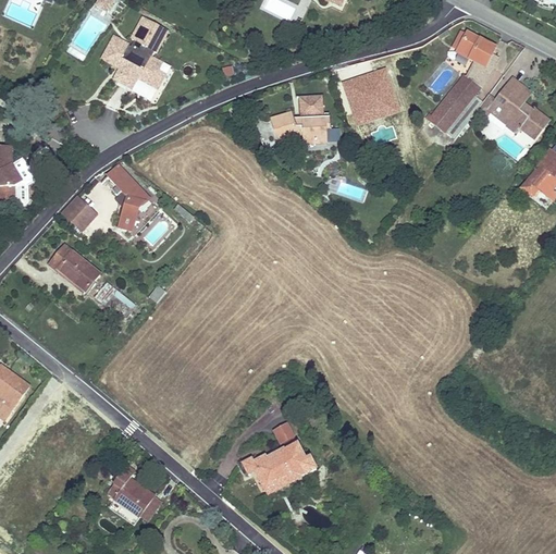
[(106,10),(112,0),(97,0),(95,3),(106,10)]
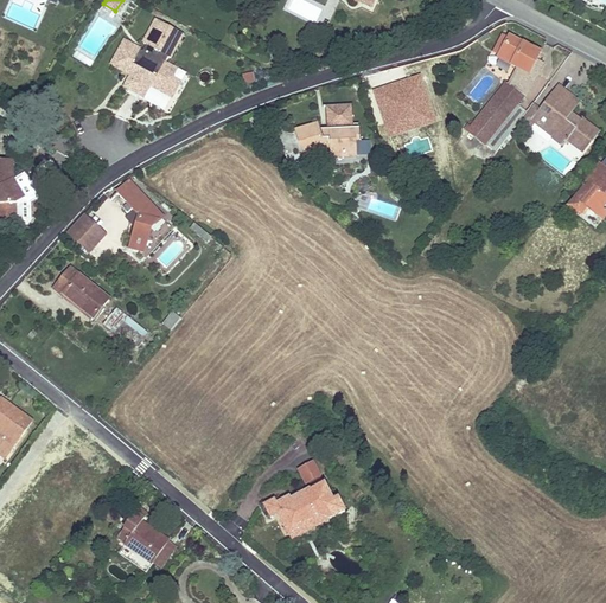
[(122,38),(114,55),(117,57),(113,64),(132,75),(126,87),(139,94),(145,82),(170,96),(183,72),(164,62),(167,55),(168,56),(182,33),(155,18),(142,42),(145,43),(141,49),(122,38)]
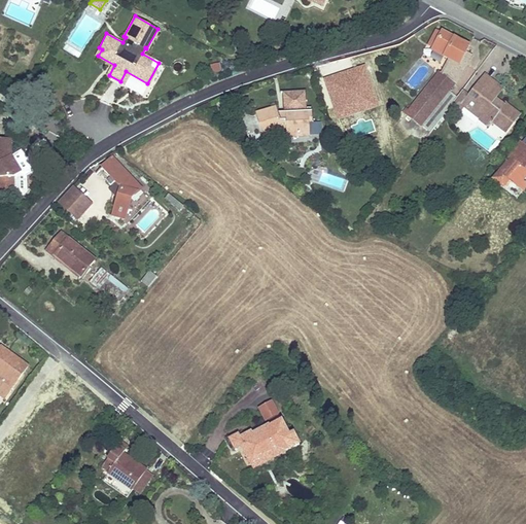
[(420,123),(429,130),(450,102),(456,95),(448,89),(453,82),(455,83),(471,54),(465,50),(467,46),(460,43),(462,40),(442,30),(442,31),(435,29),(428,42),(433,45),(432,48),(449,58),(441,72),(439,70),(408,108),(406,106),(402,109),(420,124),(420,123)]
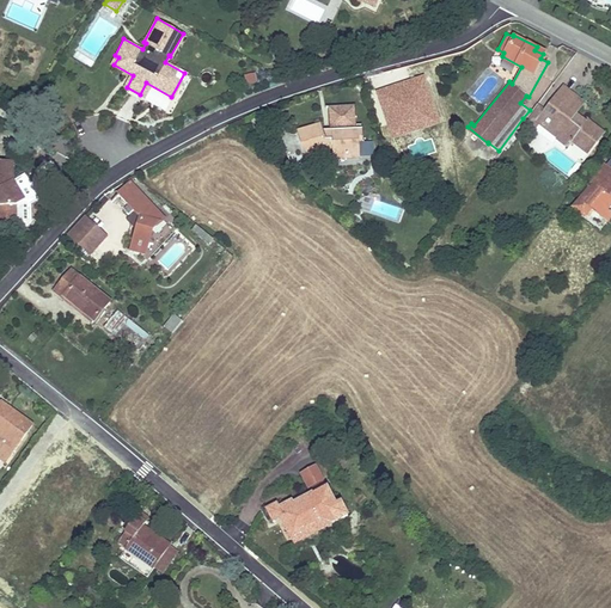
[(242,73),(244,83),(255,80),(254,71),(242,73)]
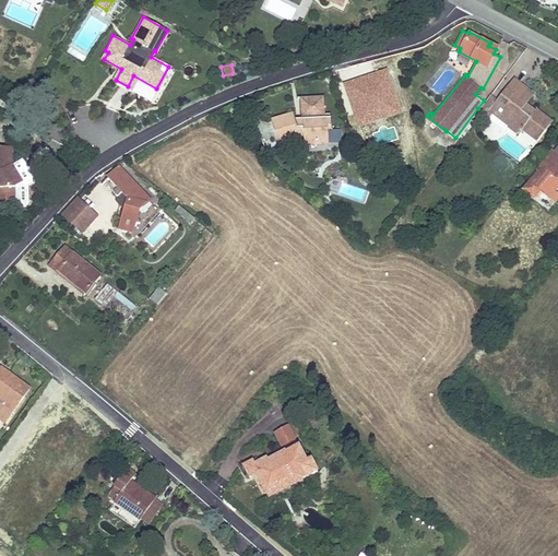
[(387,69),(344,81),(355,121),(398,110),(387,69)]
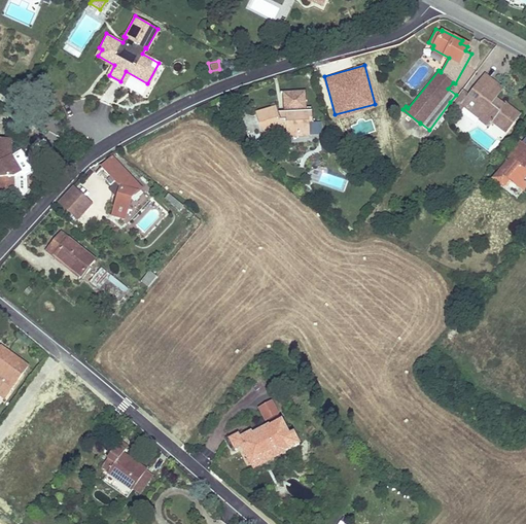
[(509,127),(515,118),(513,117),(518,110),(505,100),(504,102),(495,95),(491,101),(486,97),(496,83),(483,73),(466,94),(460,89),(456,95),(450,102),(474,121),(478,116),(487,125),(491,119),(505,131),(509,127)]
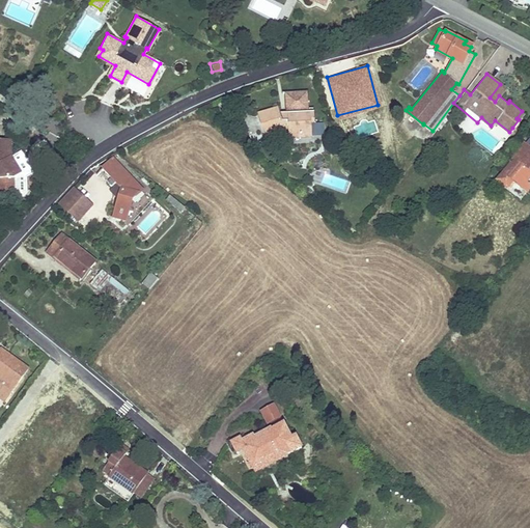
[(495,102),(499,95),(505,88),(500,84),(490,98),(495,102)]
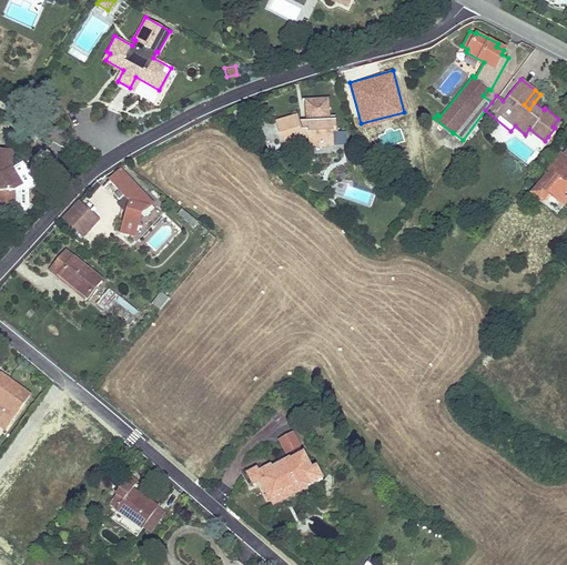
[(336,117),(300,119),(297,112),(275,119),(282,140),(291,138),(292,140),(309,135),(309,147),(333,144),(333,133),(332,129),(336,129),(336,117)]
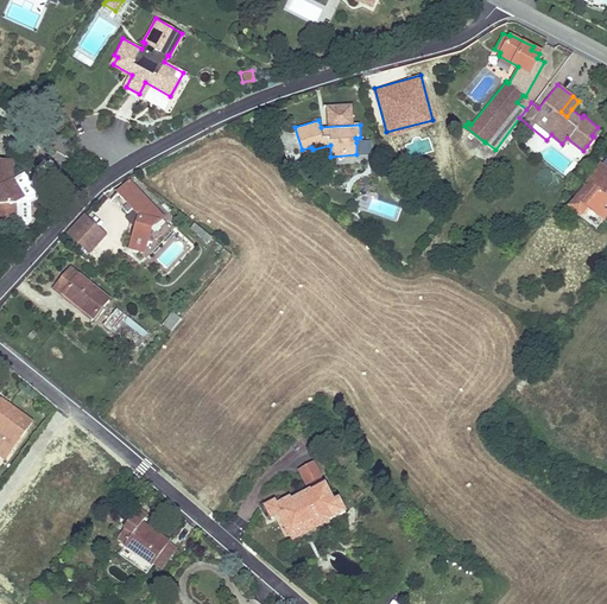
[(462,131),(453,141),(460,148),(470,138),(462,131)]
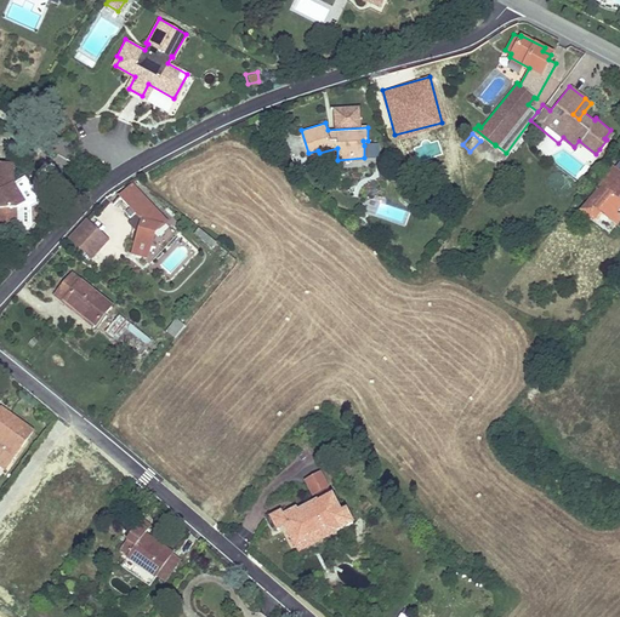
[(13,161),(0,160),(0,227),(24,227),(28,223),(27,203),(18,189),(17,190),(13,186),(13,181),(13,161)]
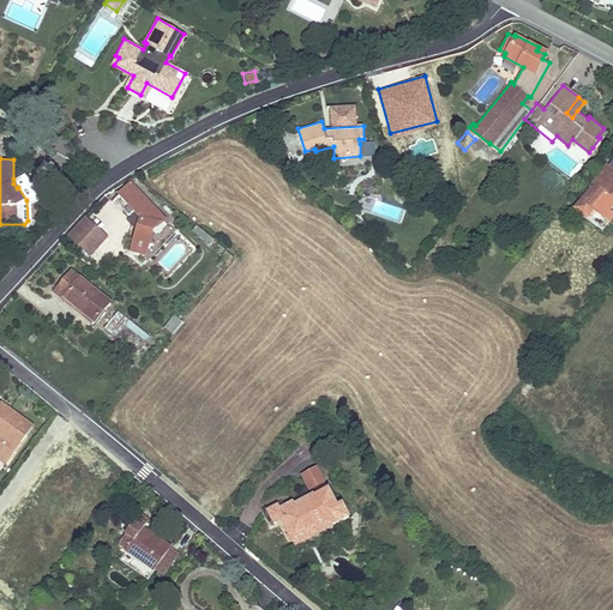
[(605,163),(592,177),(594,180),(612,194),(612,169),(606,164),(605,163)]
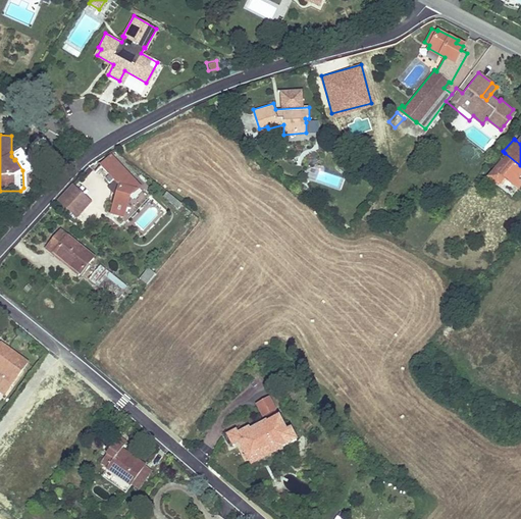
[(520,165),(505,153),(500,161),(519,177),(520,174),(520,165)]
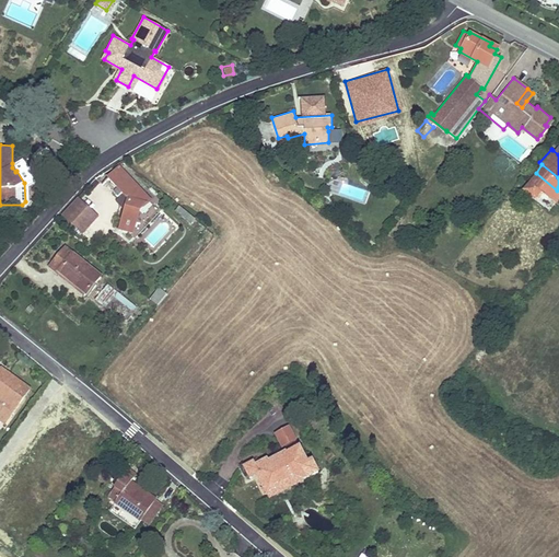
[(116,185),(112,189),(116,194),(120,189),(124,193),(118,197),(118,201),(125,209),(119,227),(131,230),(138,208),(149,198),(118,165),(107,175),(116,185)]
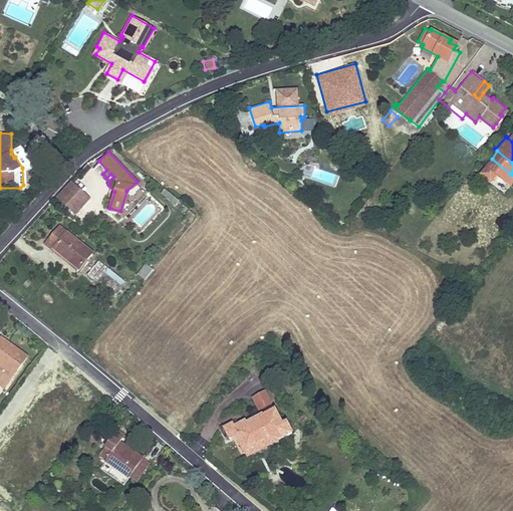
[(336,158),(332,163),(340,168),(344,163),(336,158)]
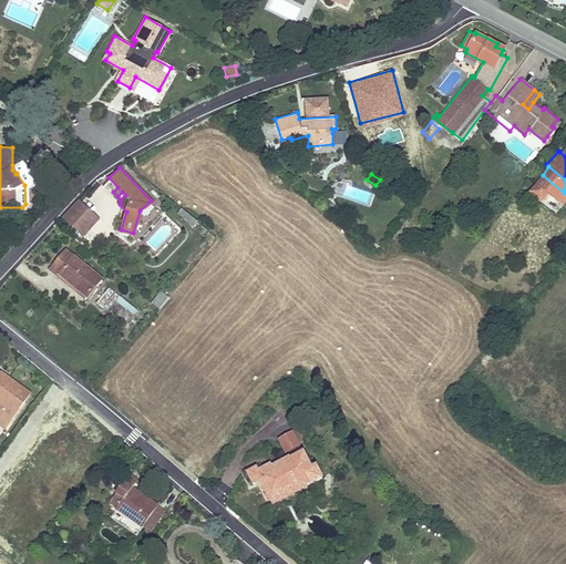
[(98,217),(78,198),(62,215),(83,234),(98,217)]
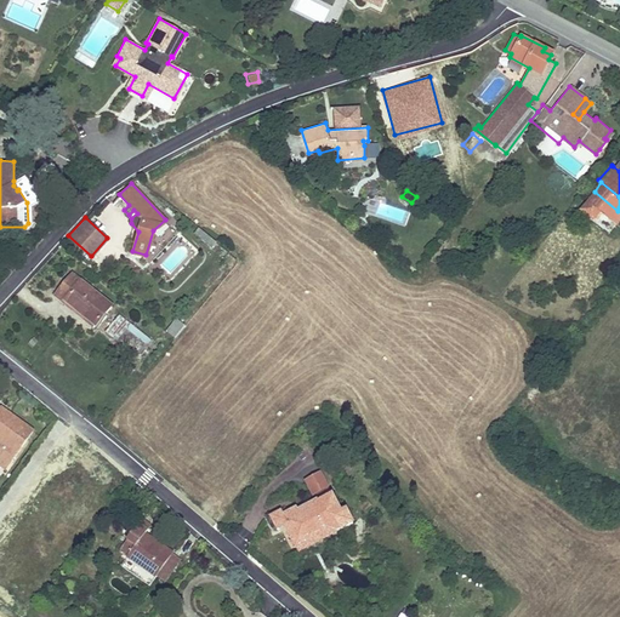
[(215,240),(203,230),(199,235),(211,245),(215,240)]
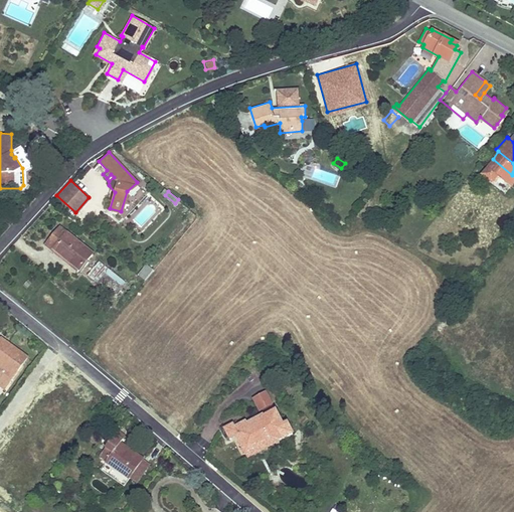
[(59,225),(46,240),(78,268),(92,251),(59,225)]
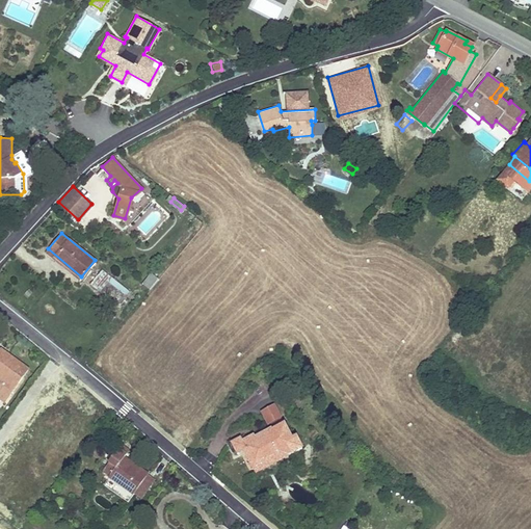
[(79,279),(81,276),(48,248),(47,250),(79,279)]
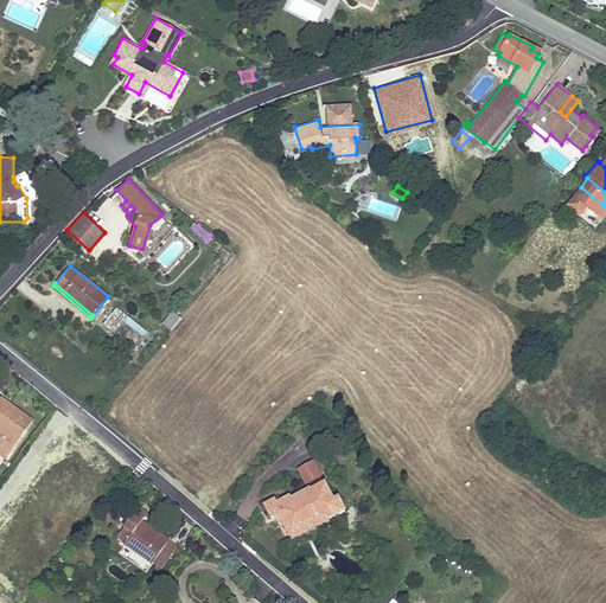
[(103,321),(115,331),(127,315),(115,307),(103,321)]
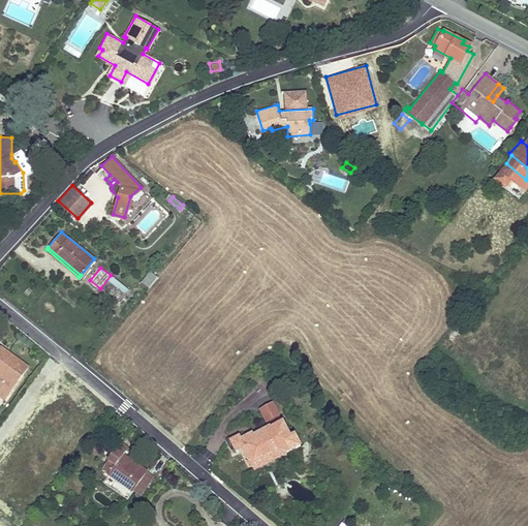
[(148,285),(157,275),(150,270),(142,280),(148,285)]
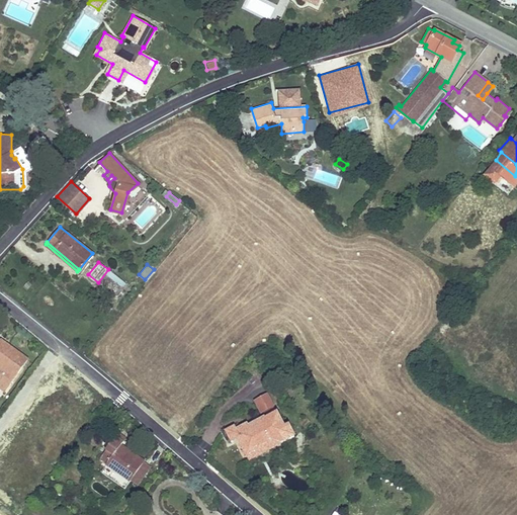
[(108,269),(98,282),(116,296),(126,284),(108,269)]
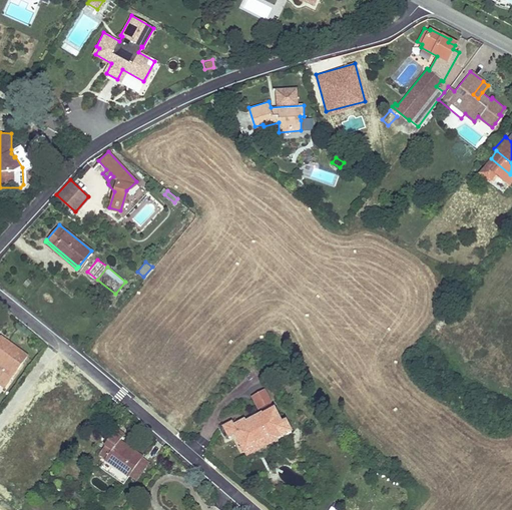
[(26,354),(0,335),(0,380),(5,384),(26,354)]
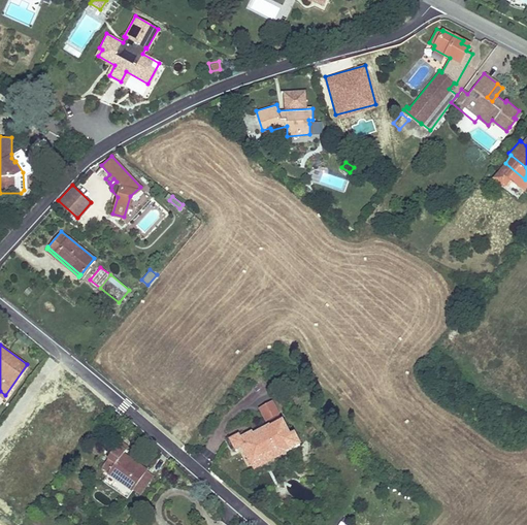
[(269,425),(282,419),(280,414),(267,420),(269,424),(269,425)]
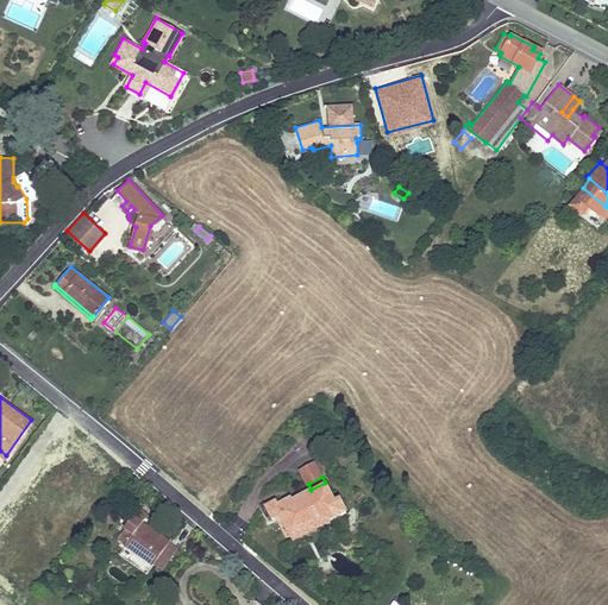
[(333,500),(325,483),(311,490),(311,489),(306,491),(290,499),(289,496),(276,503),(275,499),(264,504),(271,516),(279,512),(289,534),(299,529),(300,523),(317,515),(330,518),(345,510),(339,497),(333,500)]
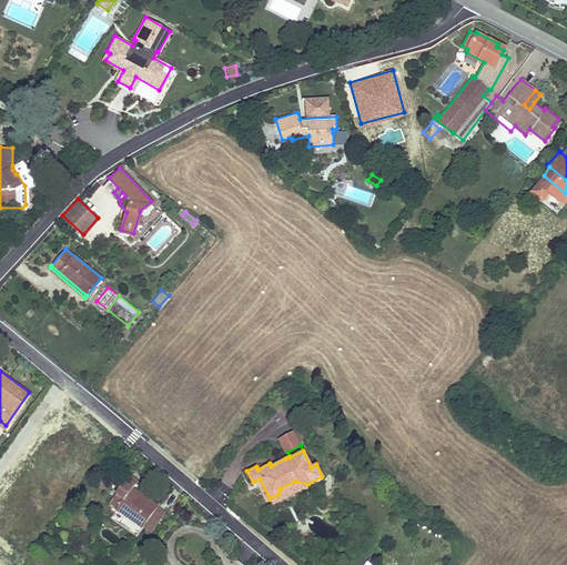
[(271,466),(285,458),(284,456),(270,463),(271,466)]
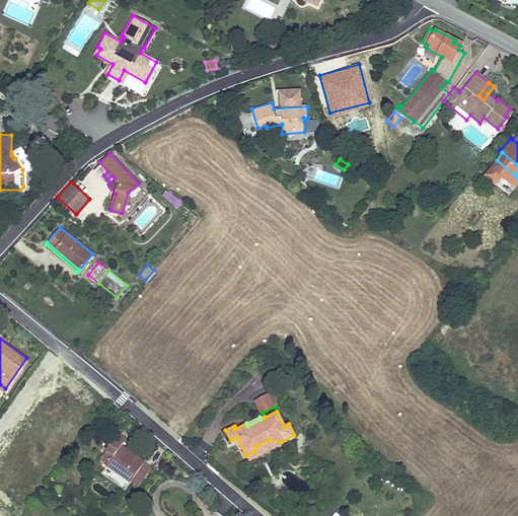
[(118,431),(115,435),(122,440),(125,436),(118,431)]
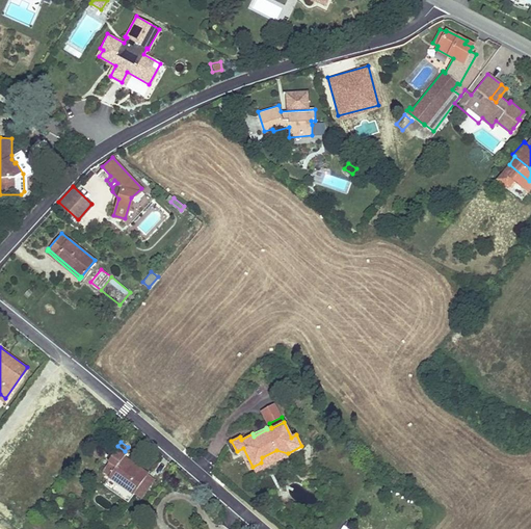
[(108,475),(106,477),(131,495),(133,492),(147,473),(148,472),(123,454),(125,451),(117,446),(102,470),(108,475)]
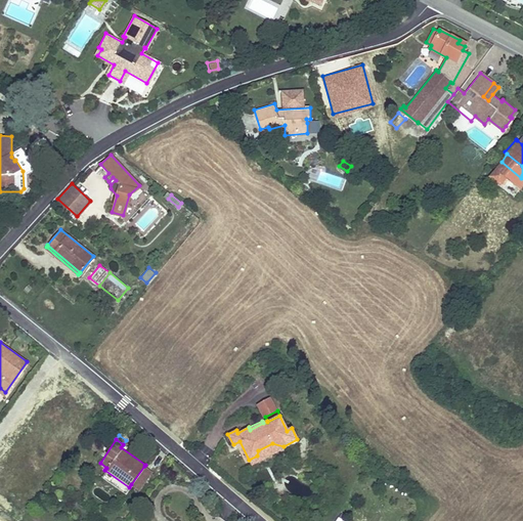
[(257,456),(249,460),(251,464),(251,463),(284,446),(272,443),(258,450),(257,456)]
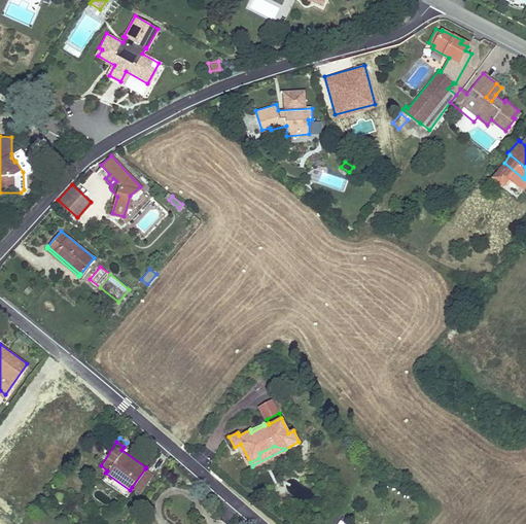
[(145,468),(132,487),(138,491),(151,473),(145,468)]
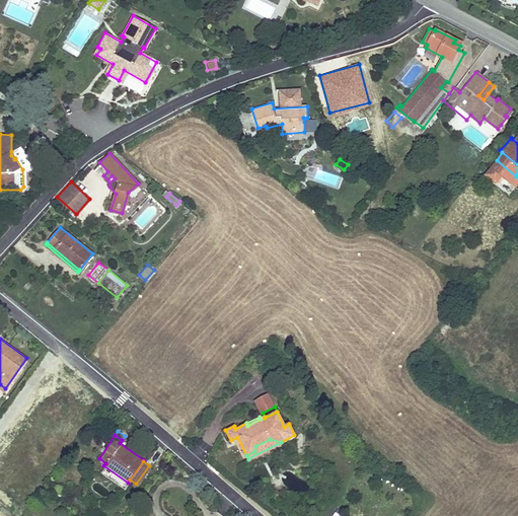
[(124,489),(128,483),(103,465),(99,471),(124,489)]
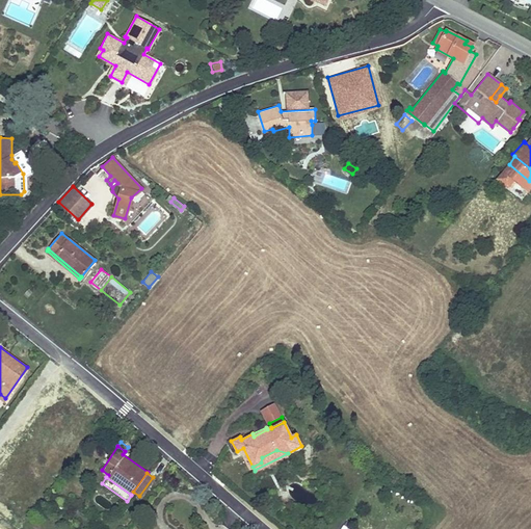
[(175,528),(159,516),(148,528),(175,528)]
